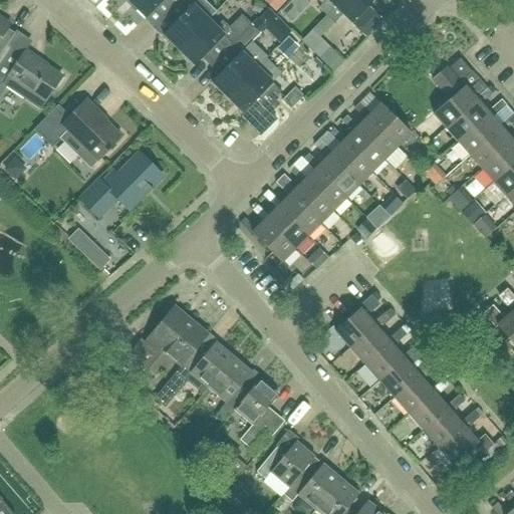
[(133,0),(130,3),(145,18),(162,0),(168,0),(166,7),(170,11),(175,5),(175,6),(180,0),(133,0)]
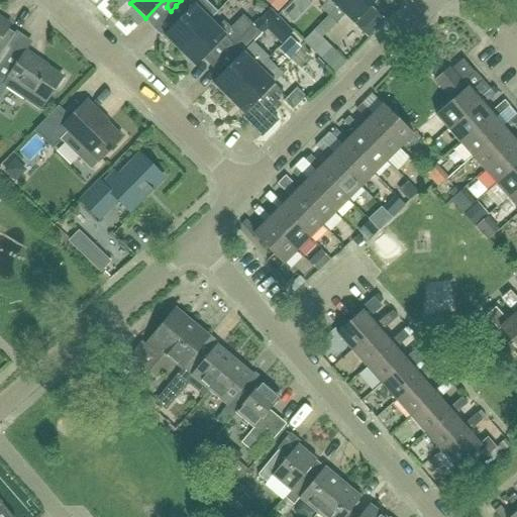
[(163,35),(179,52),(209,19),(210,20),(218,13),(204,0),(181,0),(176,6),(184,14),(163,35)]
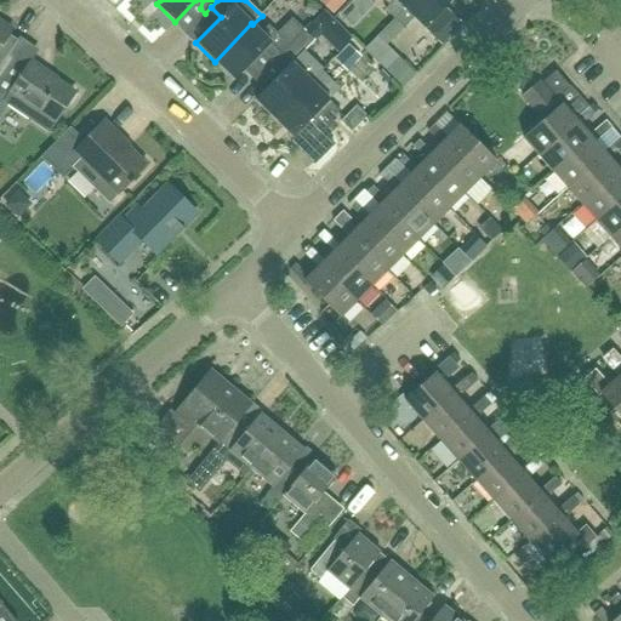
[(325,0),(334,11),(348,0),(325,0)]
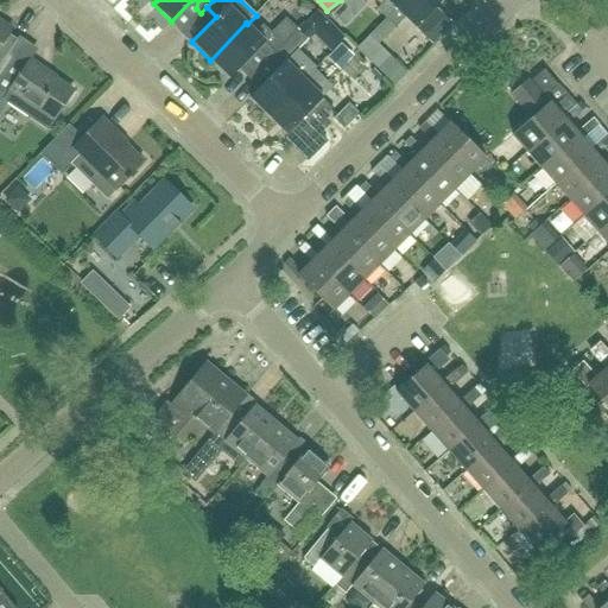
[(443,0),(405,0),(387,20),(360,49),(381,69),(392,57),(378,44),(394,27),(397,30),(406,19),(416,29),(443,0)]
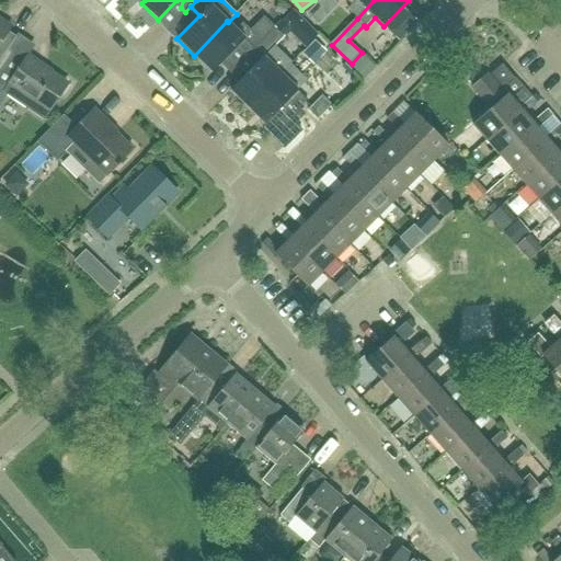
[(348,11),(357,19),(374,0),(356,0),(358,1),(348,11)]
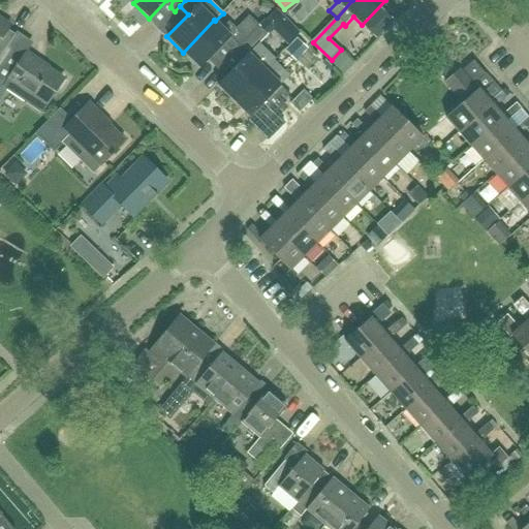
[(229,55),(259,26),(249,16),(237,29),(229,22),(223,28),(215,21),(214,20),(183,53),(198,68),(220,45),(229,55)]
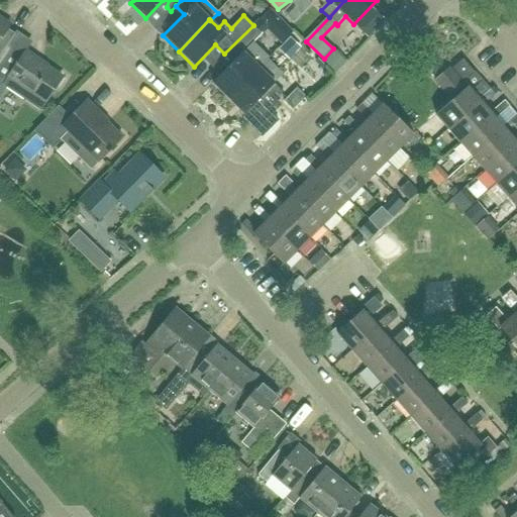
[(0,65),(11,48),(0,41),(0,38),(7,29),(9,26),(10,25),(0,18),(0,65)]
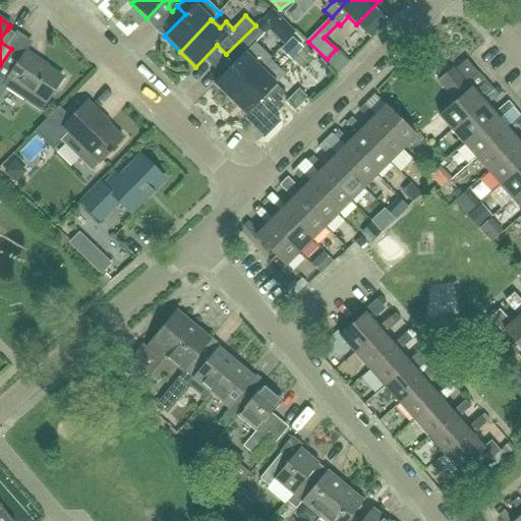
[(229,99),(268,60),(269,58),(254,44),(265,34),(255,25),(226,54),(235,62),(214,84),(229,99)]
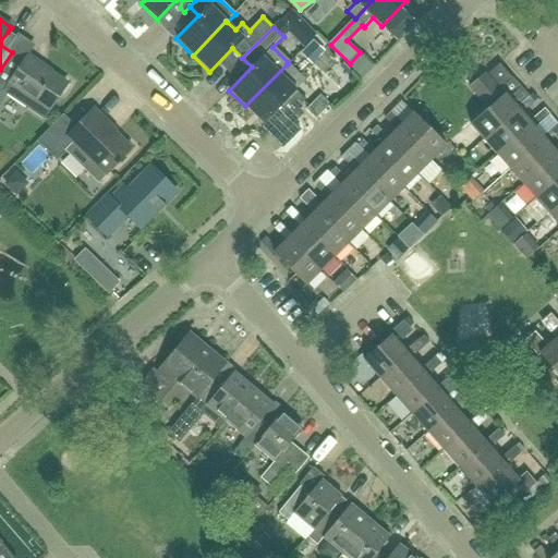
[(308,50),(325,71),(338,61),(322,40),(308,50)]
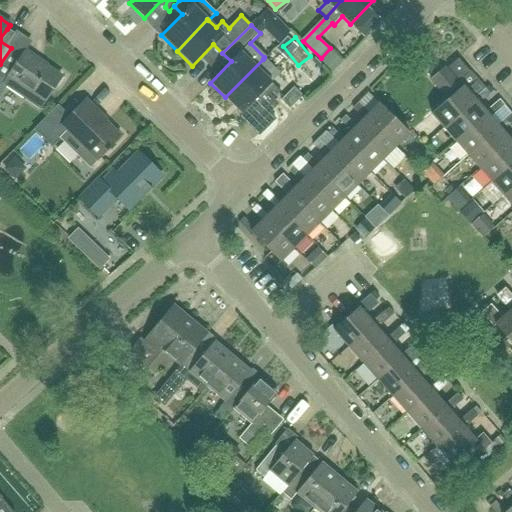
[(11,48),(0,64),(0,85),(1,84),(6,87),(39,110),(46,100),(62,76),(26,51),(22,56),(11,48)]
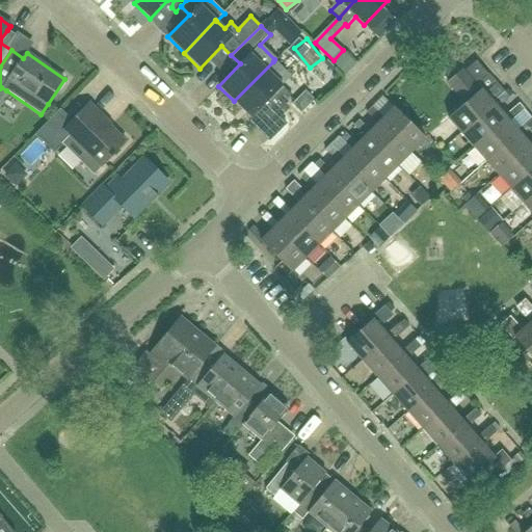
[(290,96),(282,87),(291,78),(273,61),(234,101),(250,117),(272,95),(282,104),(290,96)]
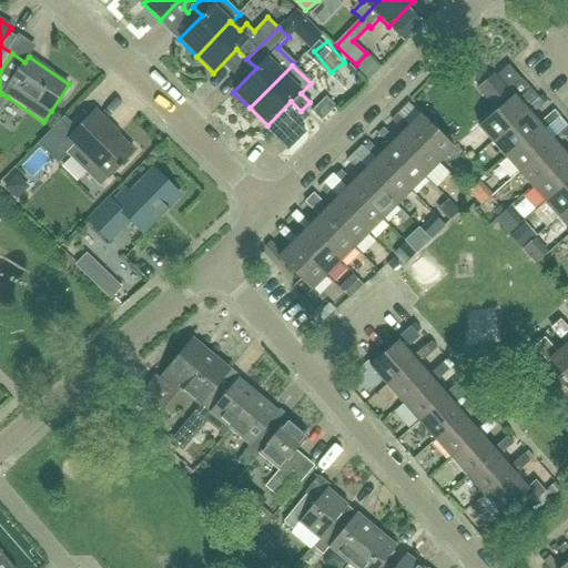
[(509,67),(497,77),(509,90),(521,80),(509,67)]
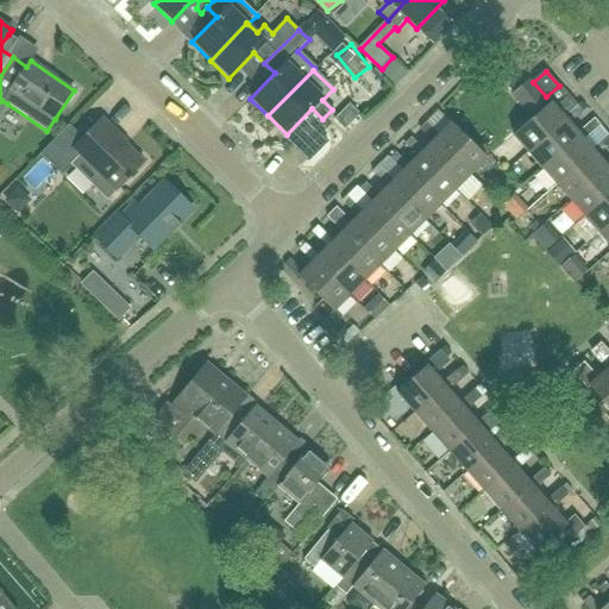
[(512,137),(527,154),(565,119),(563,117),(554,107),(570,94),(560,85),(559,86),(546,96),(542,100),(528,83),(514,96),(533,118),(512,137)]
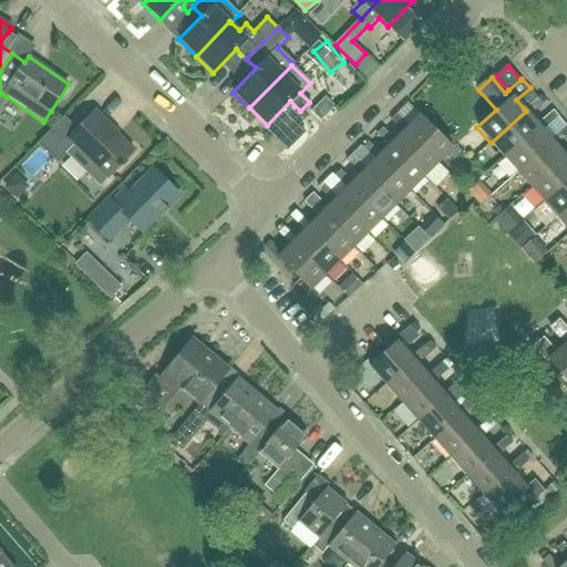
[(539,126),(537,124),(529,114),(542,103),(536,98),(524,109),(526,111),(491,143),(504,158),(539,126)]
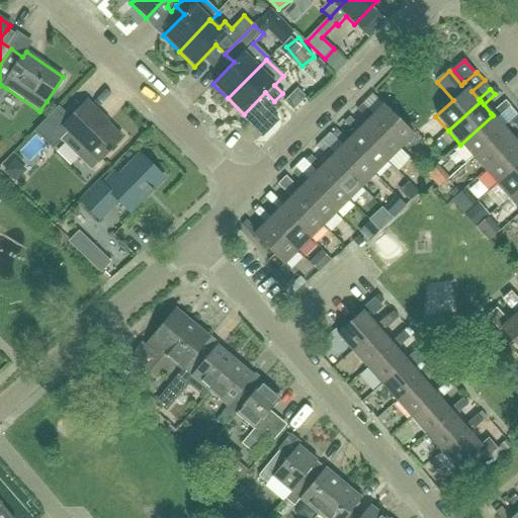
[(292,112),(306,99),(296,90),(284,103),(292,112)]
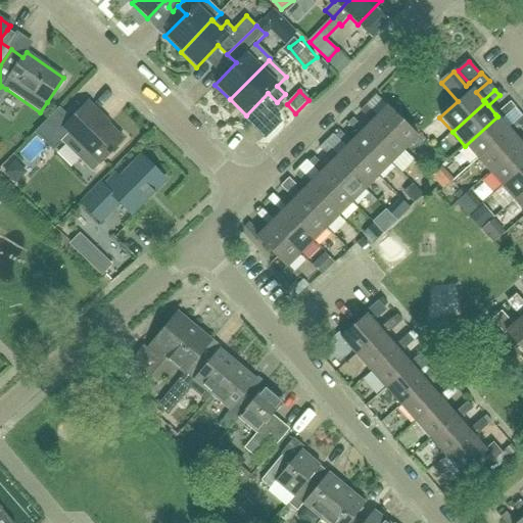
[(465,146),(476,159),(509,130),(508,128),(501,120),(508,113),(511,116),(518,110),(510,102),(495,114),(497,116),(465,146)]
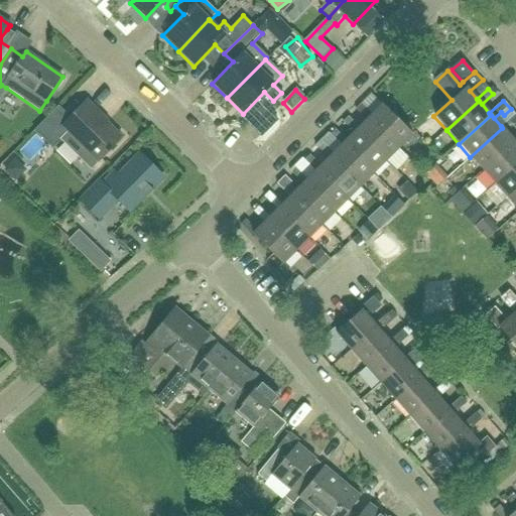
[(51,112),(33,131),(51,148),(59,140),(79,158),(87,150),(98,160),(110,149),(108,147),(119,136),(99,116),(100,115),(86,102),(71,117),(70,118),(63,124),(51,112)]
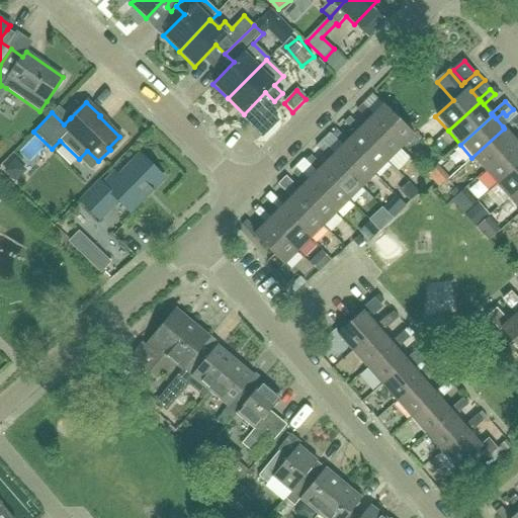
[(356,109),(367,120),(367,119),(399,149),(413,135),(382,104),(372,115),(361,104),(356,109)]
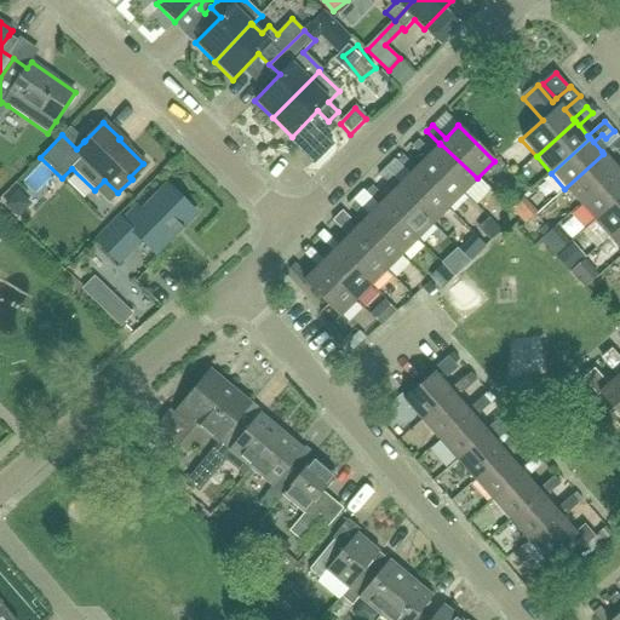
[(619,155),(619,154),(619,138),(619,137),(602,151),(603,154),(564,189),(579,205),(618,170),(616,167),(608,159),(616,151),(619,155)]
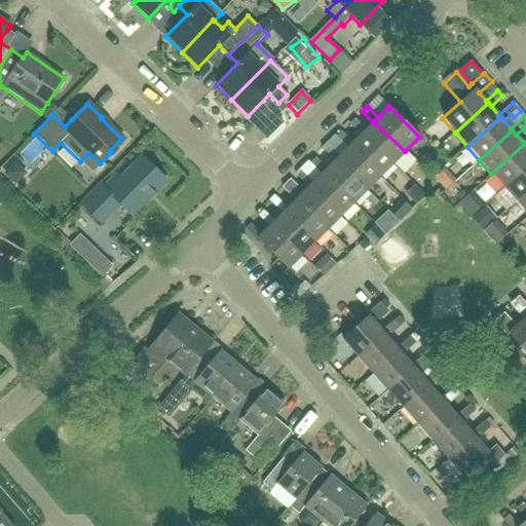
[(348,124),(360,135),(361,135),(391,164),(405,151),(373,121),(373,122),(365,129),(354,119),(348,124)]
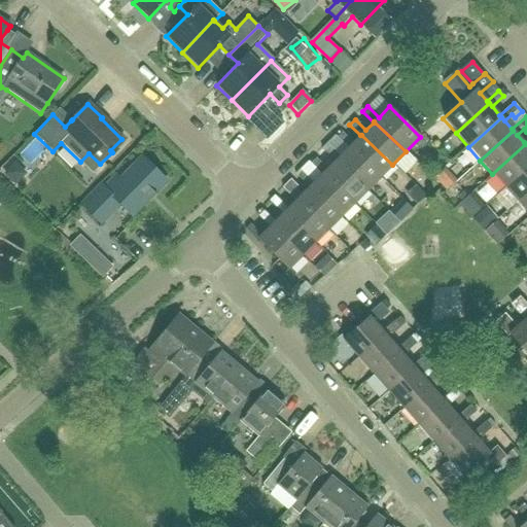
[(361,135),(360,135),(352,143),(342,133),(337,138),(347,148),(379,178),(392,165),(361,135)]
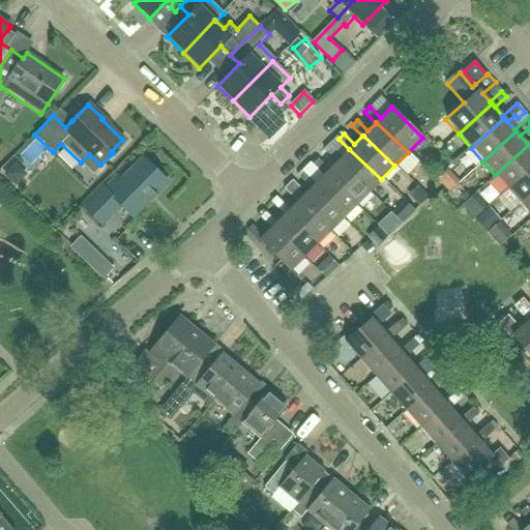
[(495,175),(507,189),(529,168),(529,140),(527,143),(528,145),(495,175)]
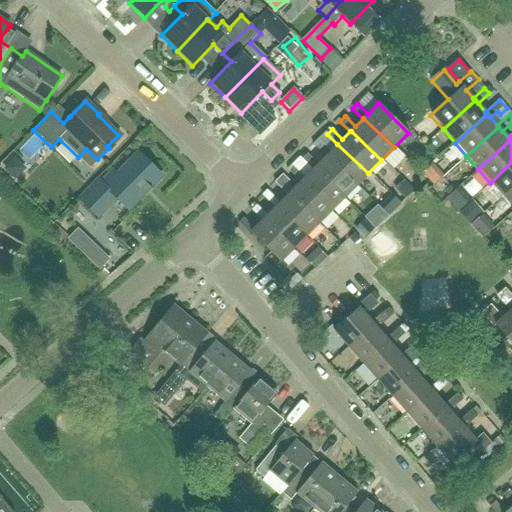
[(314,146),(325,157),(325,156),(356,186),(368,173),(337,144),(330,152),(319,141),(314,146)]
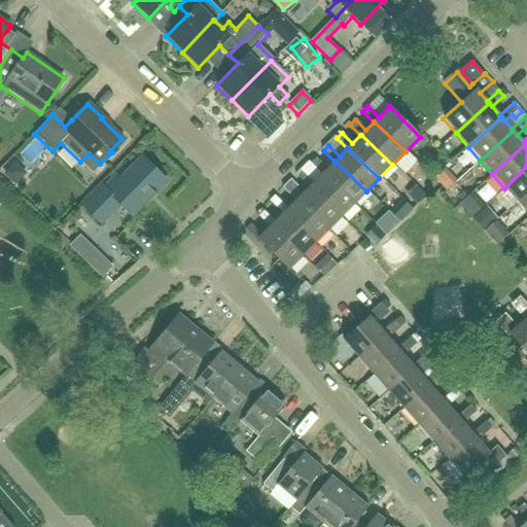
[(132,216),(166,181),(141,156),(120,179),(116,175),(105,187),(101,184),(81,204),(100,222),(118,204),(132,216)]
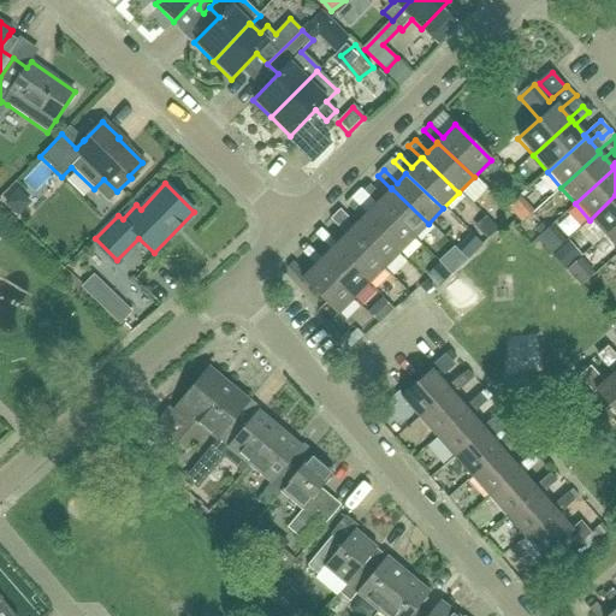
[(391,188),(391,189),(381,199),(369,185),(362,191),(375,205),(375,203),(413,240),(428,224),(391,188)]
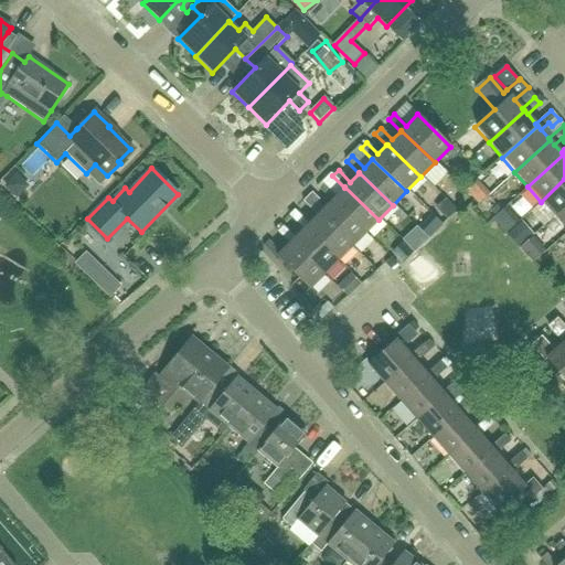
[(564,179),(541,202),(554,216),(564,205),(564,179)]
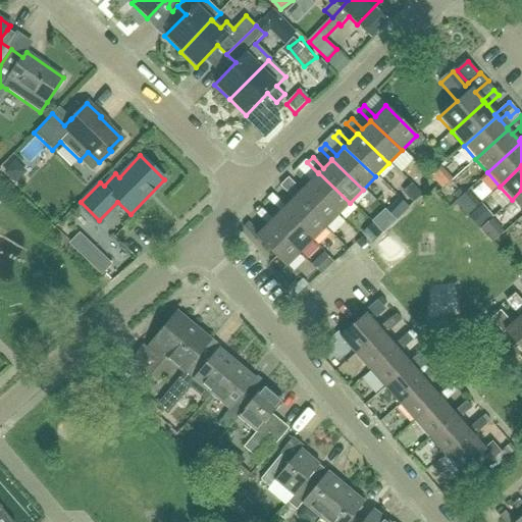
[(295,175),(305,186),(336,216),(350,203),(318,172),(318,173),(310,180),(300,170),(295,175)]
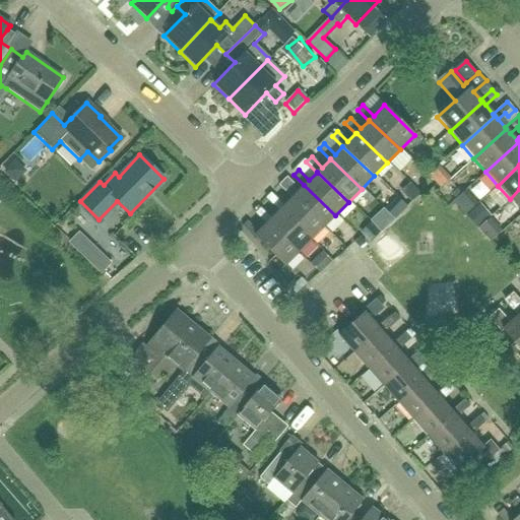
[(280,188),(291,198),(322,228),(335,215),(304,185),(297,193),(285,183),(280,188)]
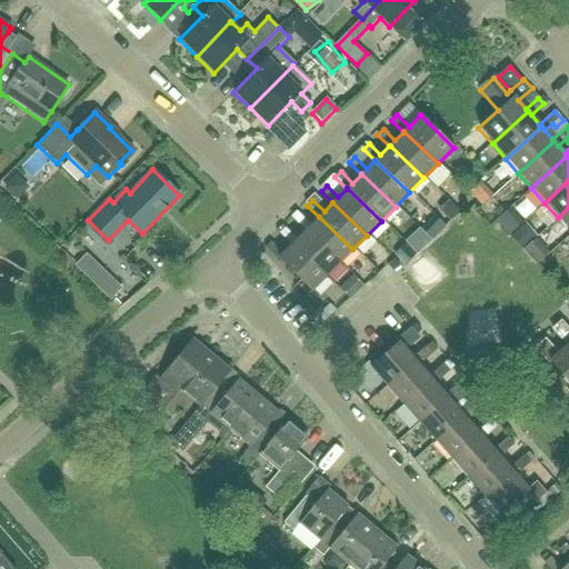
[(568,207),(558,218),(568,230),(568,207)]
